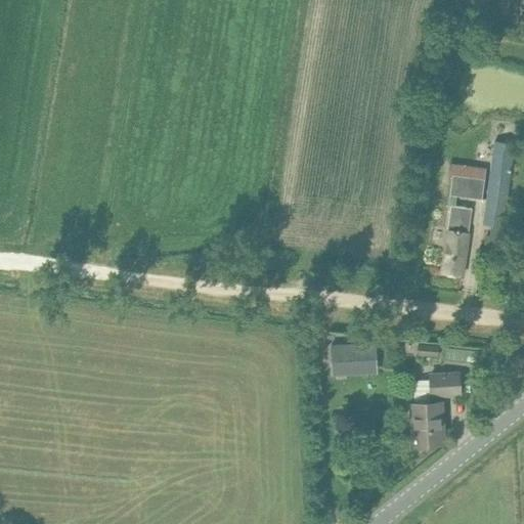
[(514,143),(496,140),(485,223),(503,225),(514,143)]
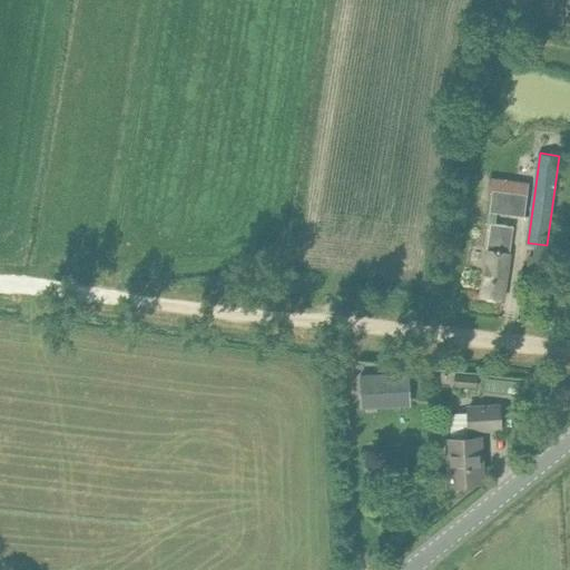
[(489,177),(487,188),(493,189),(491,212),(526,215),(529,193),(528,193),(529,183),(523,182),(494,178),(489,177)]
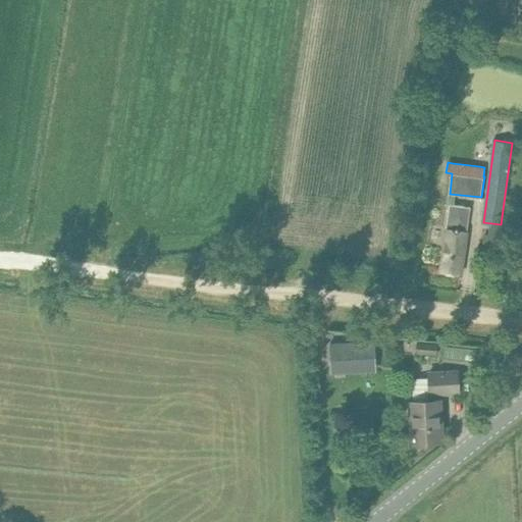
[(448,204),(447,215),(442,251),(440,271),(461,274),(464,254),(467,218),(469,207),(448,204)]
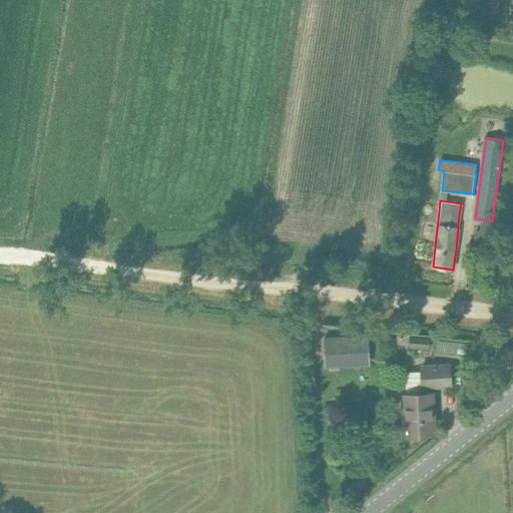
[(374,339),(373,349),(393,350),(394,341),(374,339)]
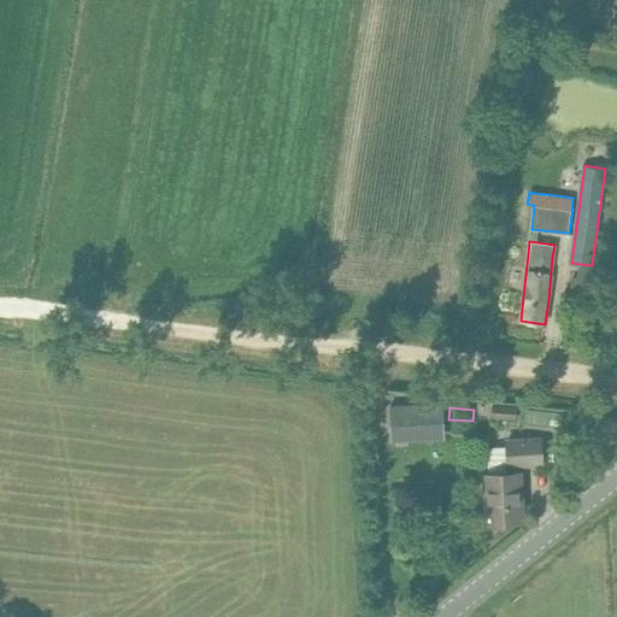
[(569,415),(526,409),(523,425),(568,432),(569,415)]
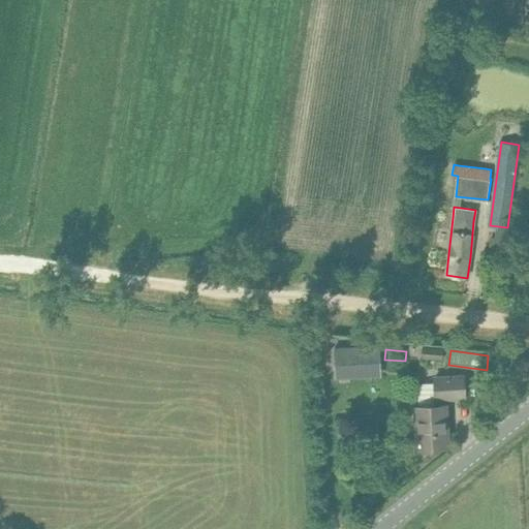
[(465,397),(463,376),(434,378),(435,383),(417,383),(418,406),(415,407),(418,448),(447,447),(444,398),(465,397)]
